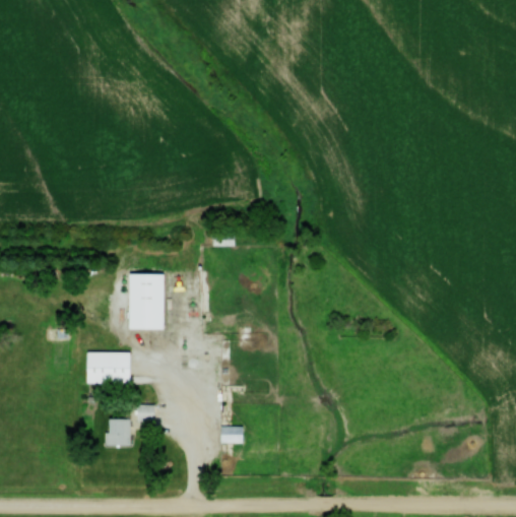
[(214,237),(214,246),(234,246),(234,237),(214,237)]
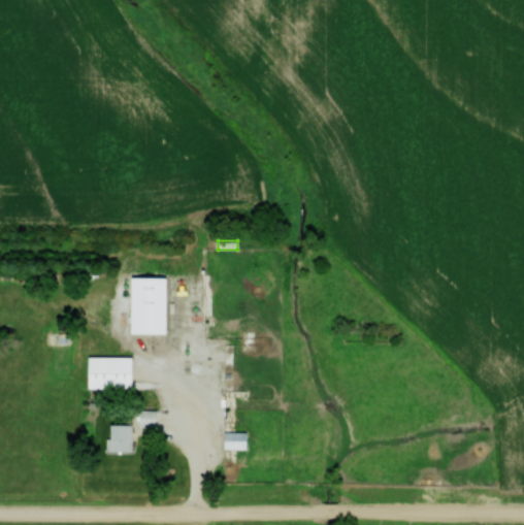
[(166,279),(131,279),(131,335),(166,335),(166,279)]
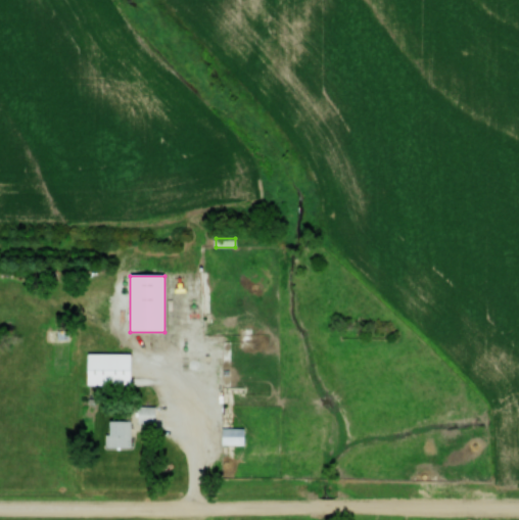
[(131,387),(131,355),(87,355),(87,387),(131,387)]
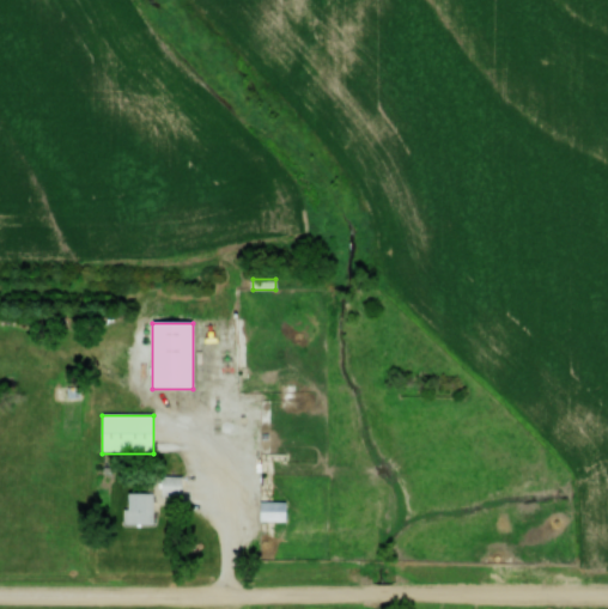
[(156,495),(127,495),(127,525),(156,525),(156,495)]
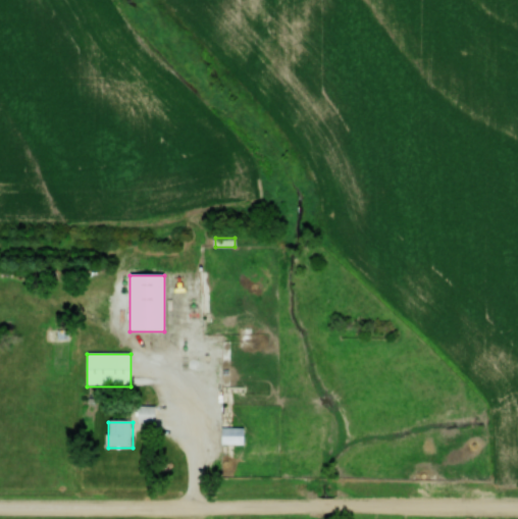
[(245,428),(221,428),(221,446),(245,446),(245,428)]
